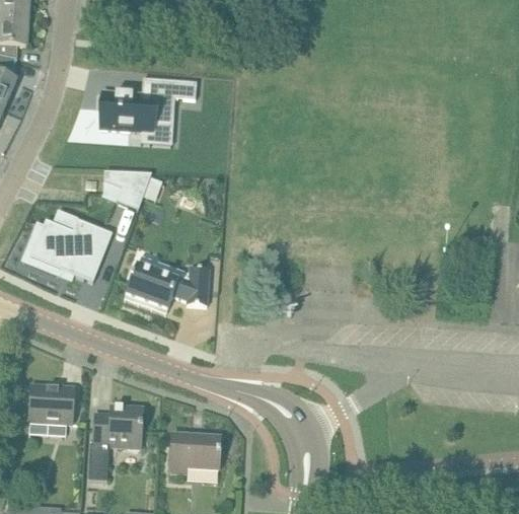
[(0,0),(0,17),(28,19),(29,0),(0,0)]
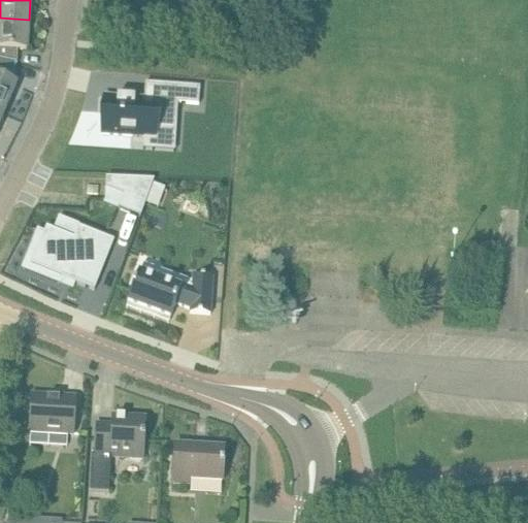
[(27,45),(29,20),(0,18),(0,55),(17,58),(18,44),(27,45)]
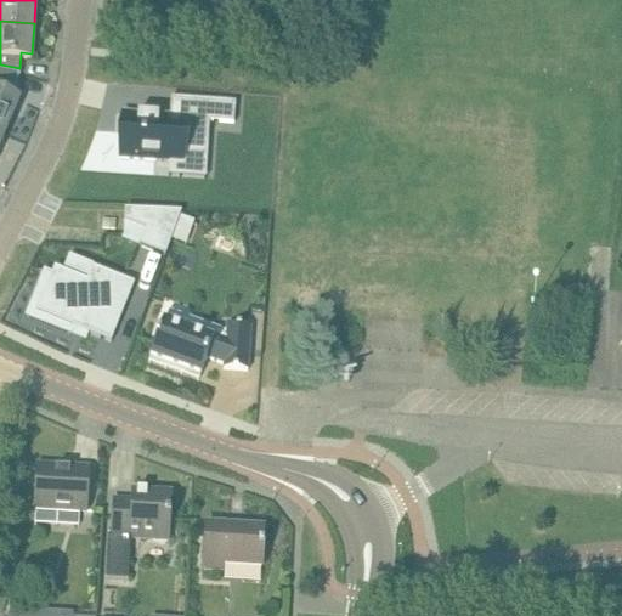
[(12,92),(20,68),(0,65),(0,128),(4,130),(20,95),(12,92)]
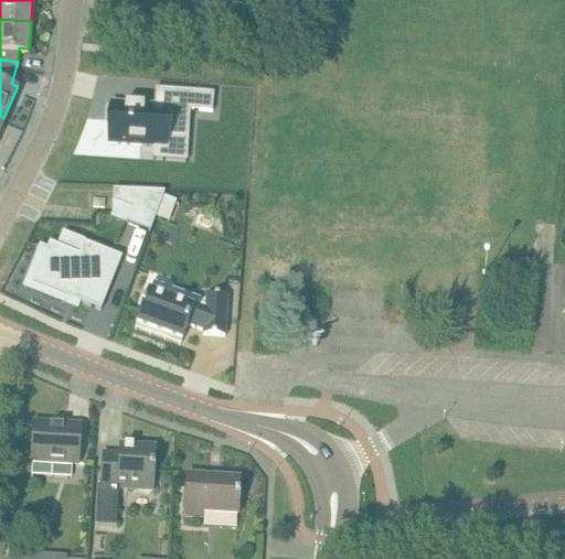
[(113,98),(109,139),(164,142),(166,131),(189,133),(190,106),(212,107),(214,88),(155,84),(155,86),(162,86),(161,92),(161,101),(145,100),(142,100),(142,101),(126,100),(127,99),(125,98),(125,99),(113,98)]
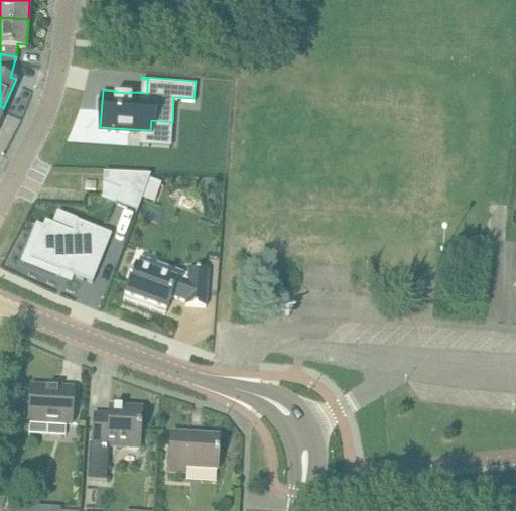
[(103,169),(103,178),(103,179),(120,185),(120,186),(115,200),(137,208),(149,175),(150,171),(103,169)]
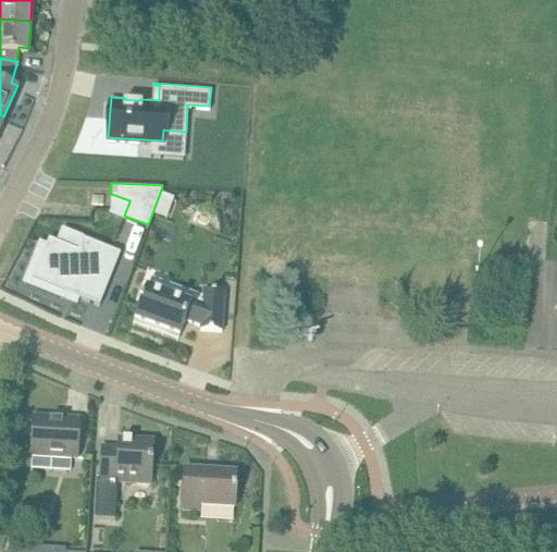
[(103,201),(104,191),(93,189),(93,200),(103,201)]
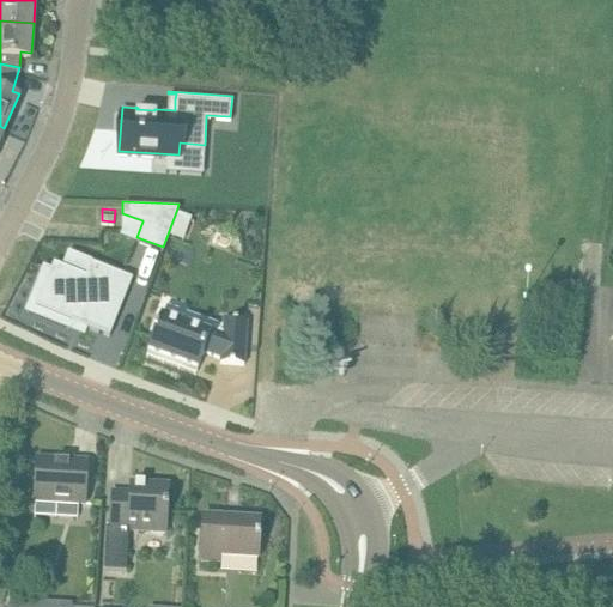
[(44,263),(26,307),(68,323),(71,316),(109,332),(132,274),(91,258),(87,266),(86,271),(54,258),(50,266),(44,263)]
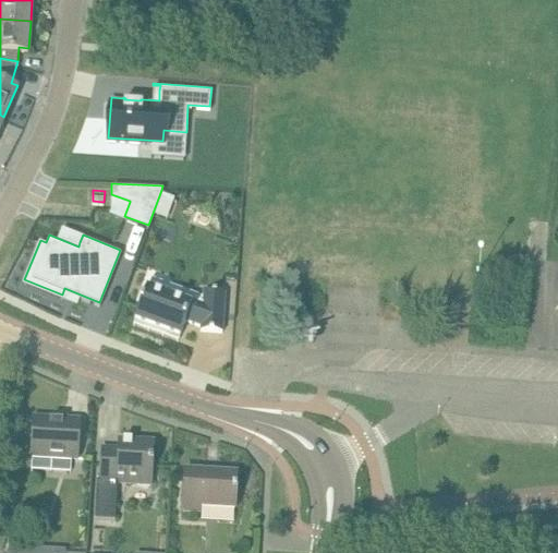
[(146,284),(134,316),(180,333),(185,317),(201,323),(201,327),(222,328),(225,289),(203,288),(203,298),(167,284),(165,290),(146,284)]
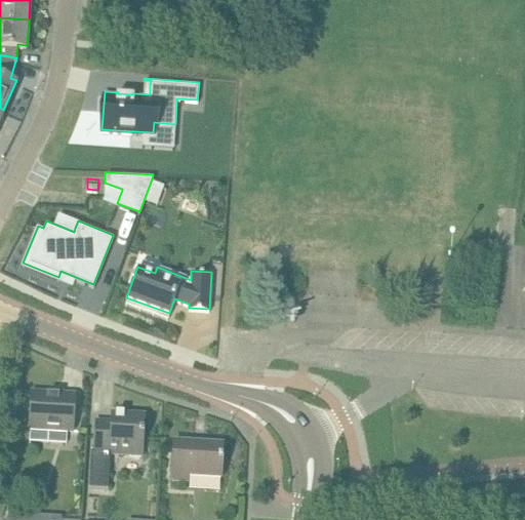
[(29,425),(74,428),(76,391),(75,391),(74,394),(62,393),(62,390),(31,388),(29,425)]
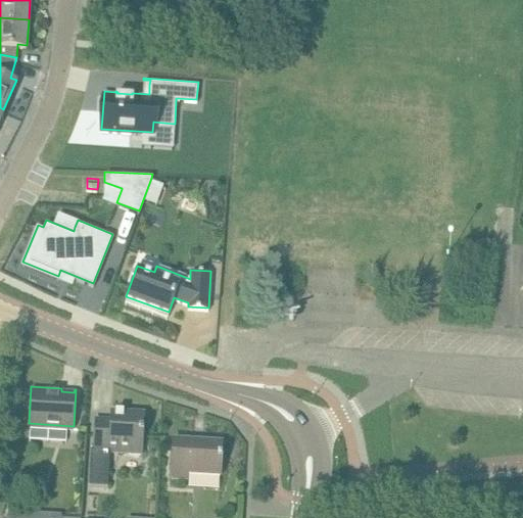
[(95,416),(92,482),(108,483),(110,449),(142,450),(144,410),(111,408),(110,416),(95,416)]
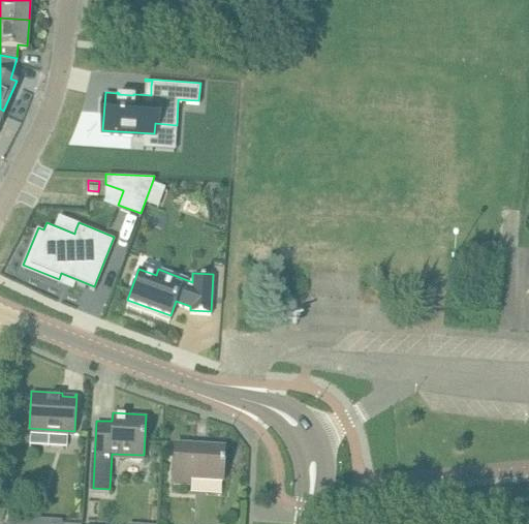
[(224,443),(175,440),(173,481),(189,482),(189,476),(222,479),(224,443)]
